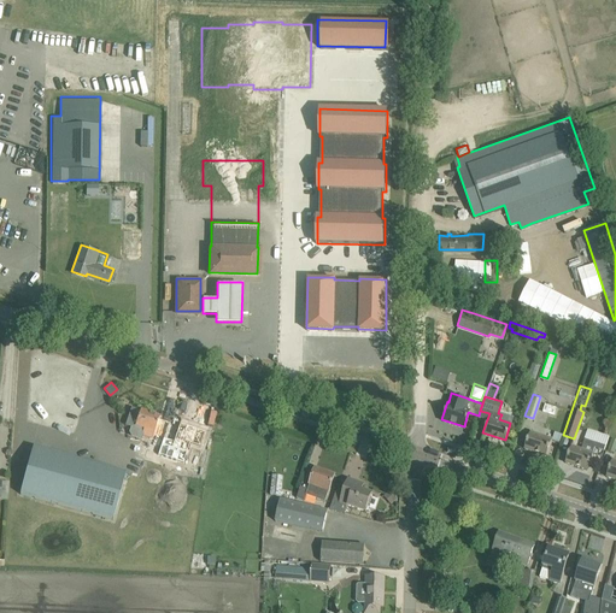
[(545,400),(543,408),(553,413),(557,405),(545,400)]
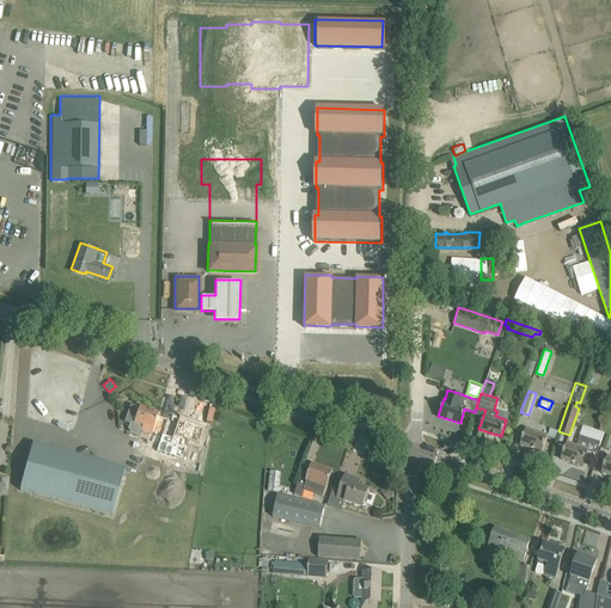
[(140,429),(148,433),(157,411),(138,405),(133,419),(128,422),(127,427),(129,431),(139,434),(140,429)]
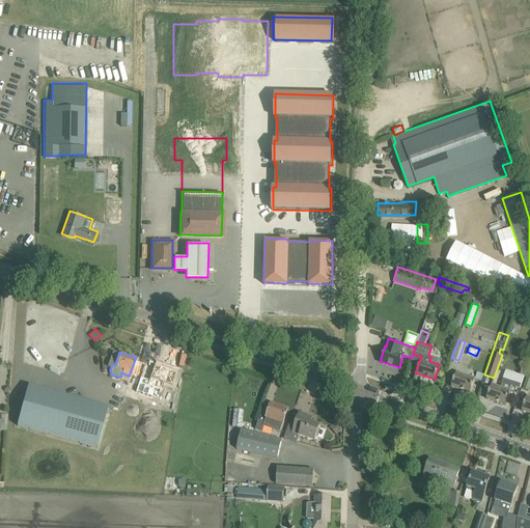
[(151,360),(150,362),(141,359),(132,386),(141,389),(155,393),(161,376),(169,379),(173,367),(151,360)]
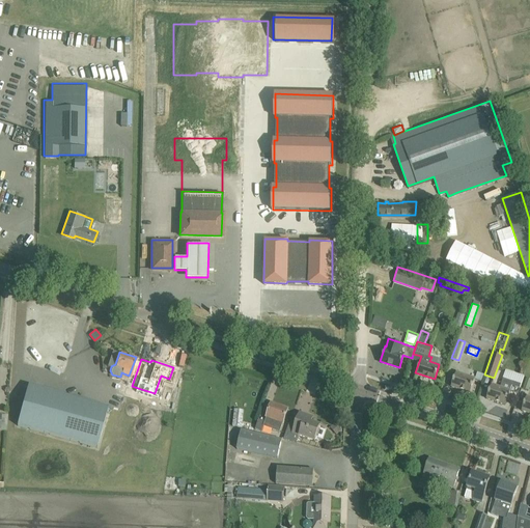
[(455,369),(453,374),(450,385),(470,391),(474,377),(455,369)]
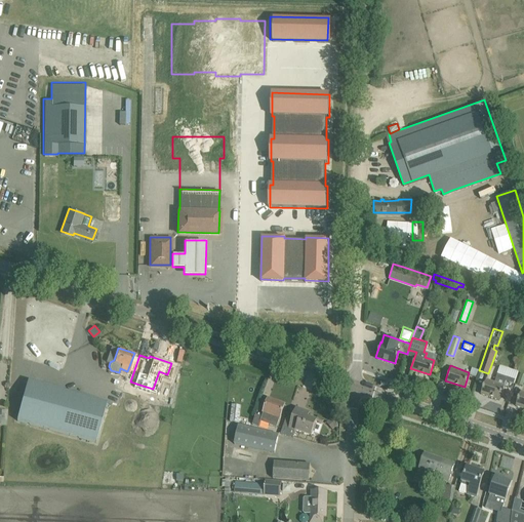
[(472,366),(470,372),(477,375),(479,368),(472,366)]
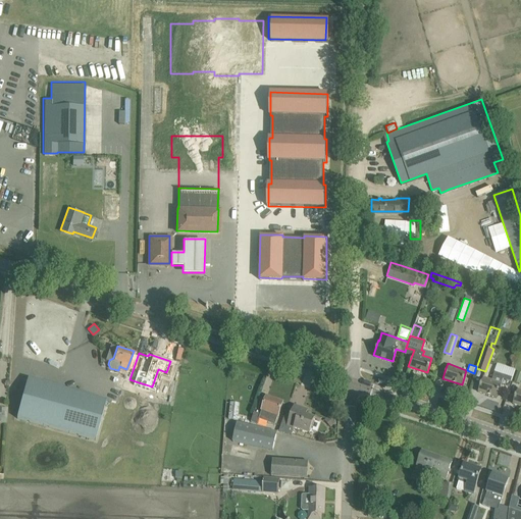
[(520,382),(520,377),(520,370),(516,369),(512,379),(520,382)]
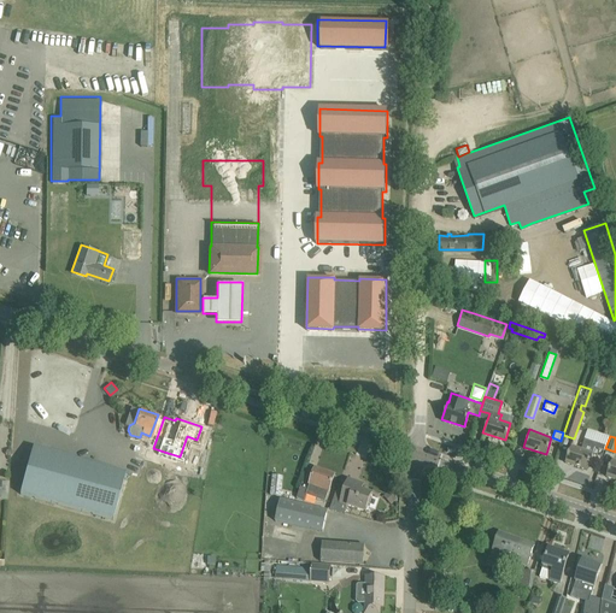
[(570,443),(568,449),(564,460),(587,467),(596,441),(585,437),(581,447),(570,443)]
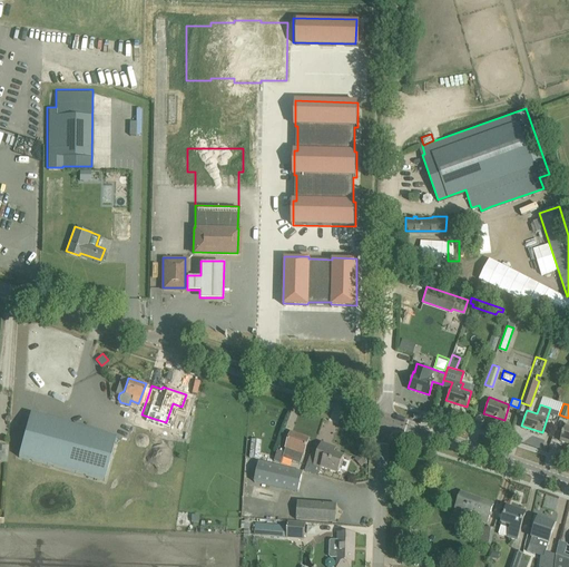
[(17,455),(104,478),(115,436),(29,411),(17,455)]
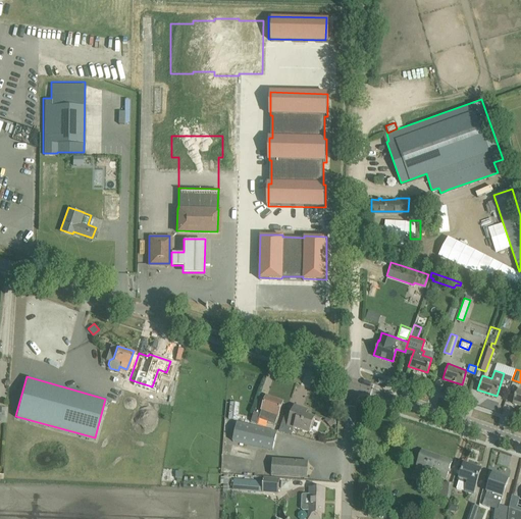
[(520,387),(517,387),(515,392),(512,402),(520,404),(520,387)]
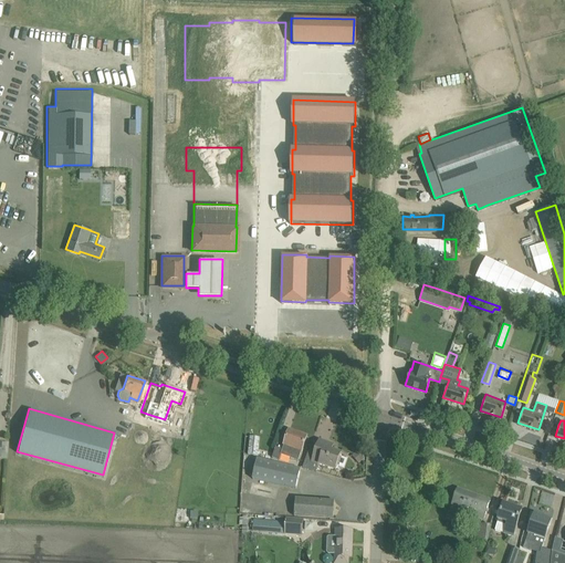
[(306,434),(289,427),(280,451),(297,458),(306,434)]
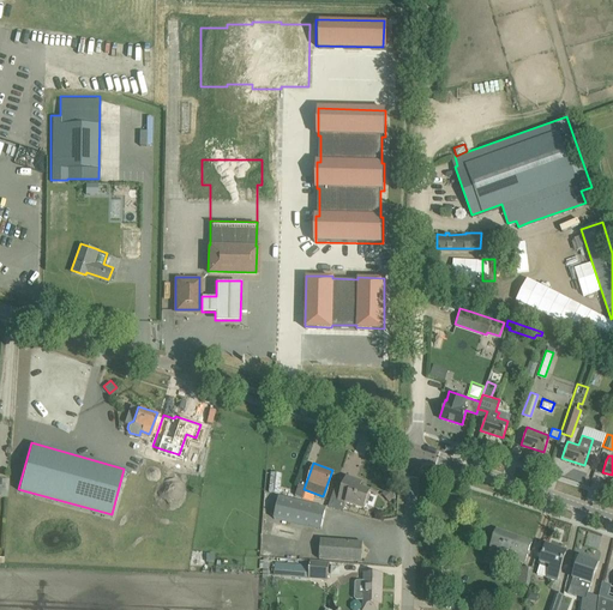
[(270,470),(268,489),(278,490),(281,471),(270,470)]
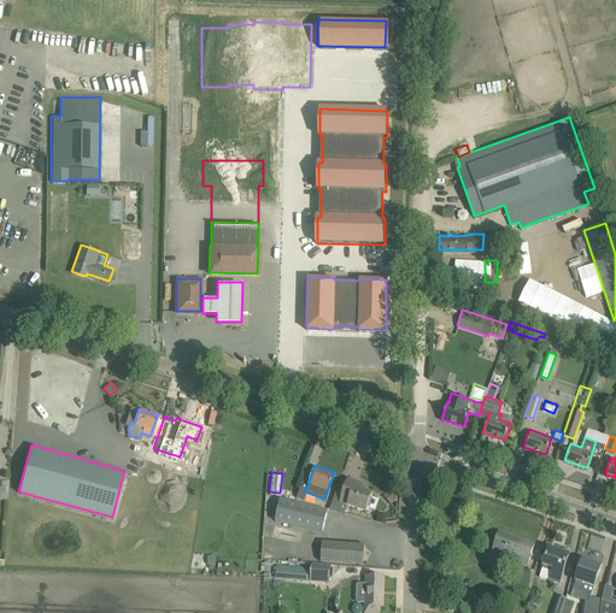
[(346,504),(365,510),(371,491),(361,488),(363,482),(356,479),(347,477),(340,497),(333,495),(329,507),(344,512),(346,504)]
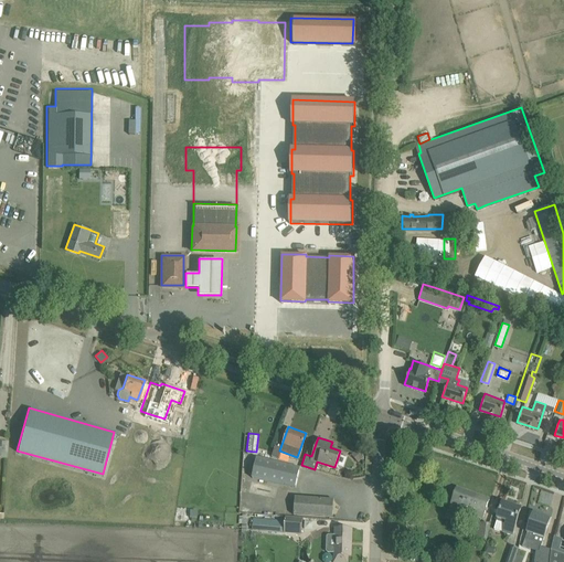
[(251,475),(295,486),(299,466),(255,456),(251,475)]
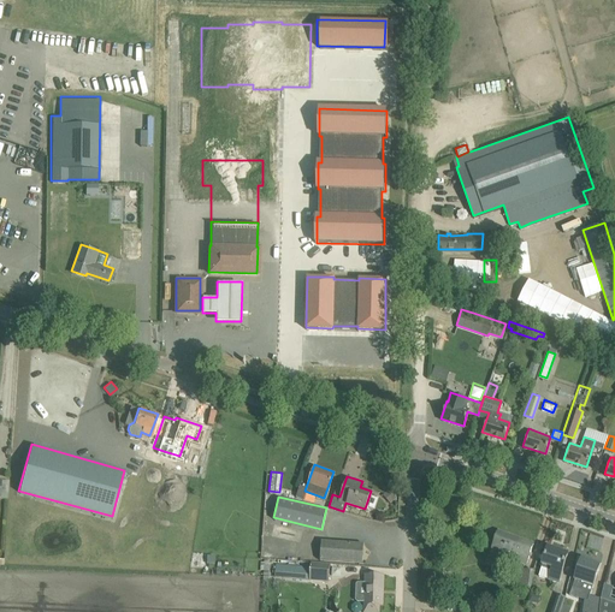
[(532,542),(497,529),(492,544),(489,553),(513,562),(514,558),(525,563),(532,542)]
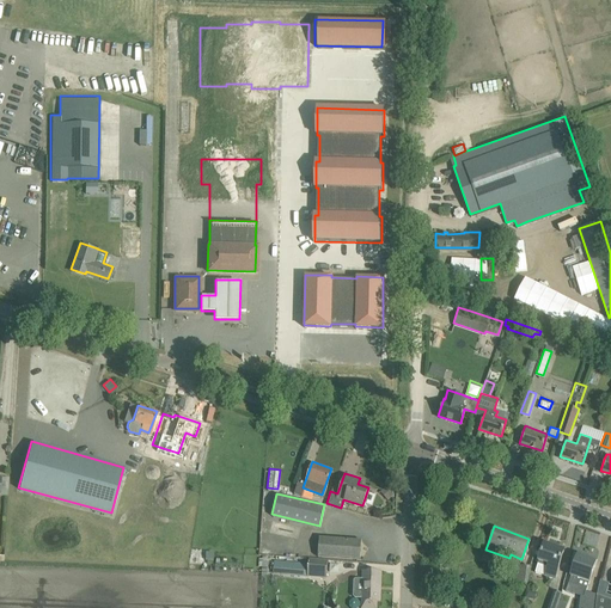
[(360,557),(361,539),(319,535),(317,554),(360,557)]
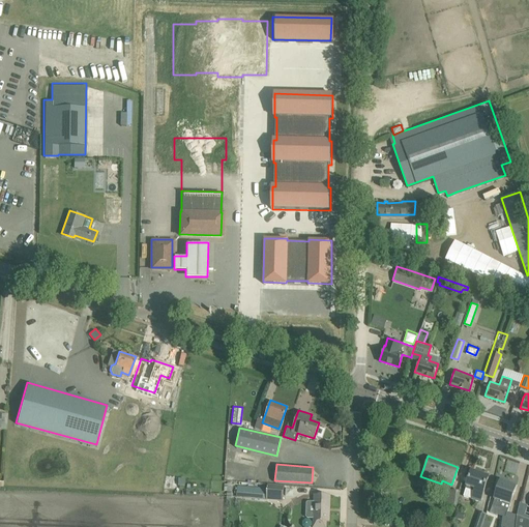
[(463,494),(479,499),(482,490),(488,475),(470,470),(467,479),(463,494)]
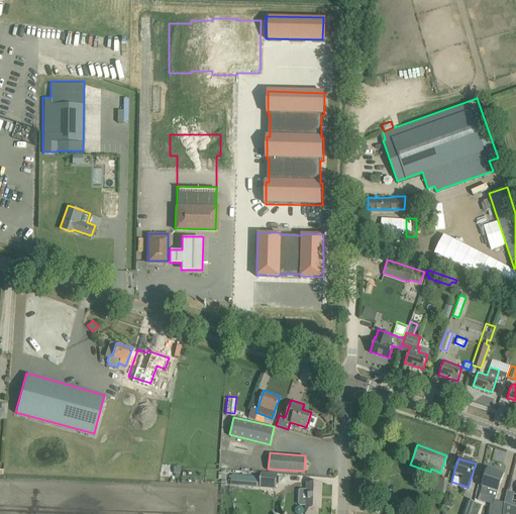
[(379,476),(380,467),(363,465),(362,474),(379,476)]
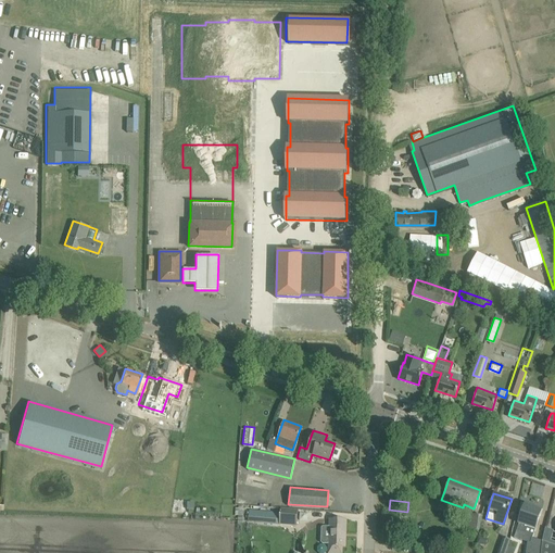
[(525,503),(521,514),(516,528),(532,533),(541,508),(525,503)]
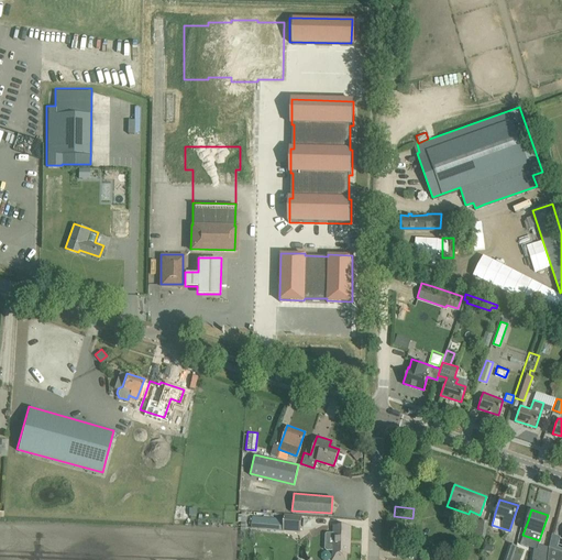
[(302,515),(285,513),(285,516),(251,514),(251,526),(284,528),(300,529),(302,515)]
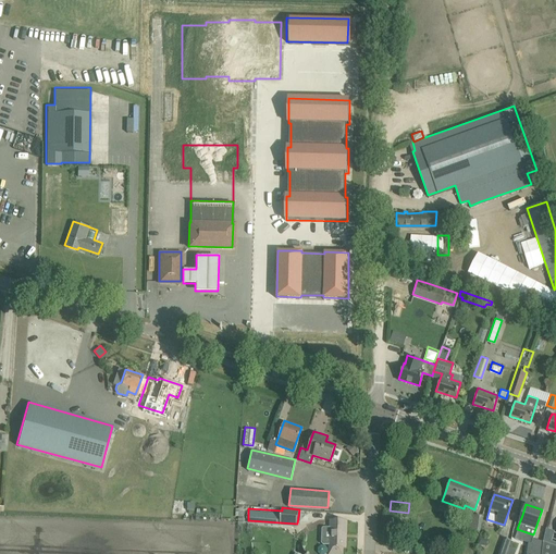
[(482,514),(473,513),(473,514),(471,532),(480,533),(482,514)]
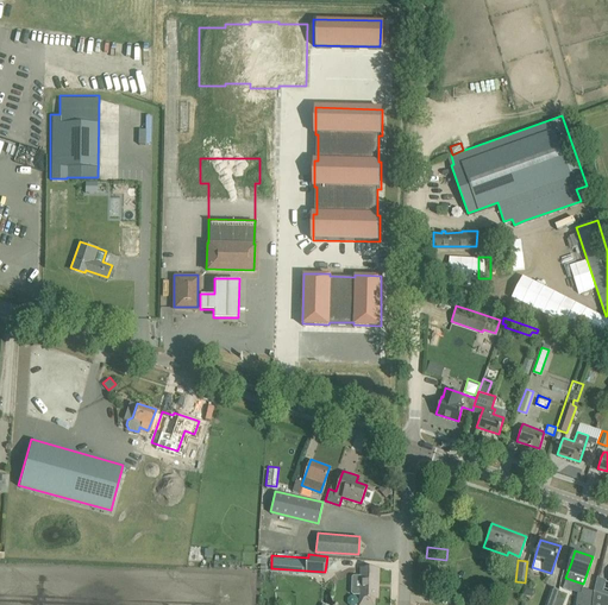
[(352,575),(351,591),(353,593),(361,593),(359,604),(374,604),(375,596),(377,596),(378,567),(361,567),(361,573),(353,573),(352,575)]
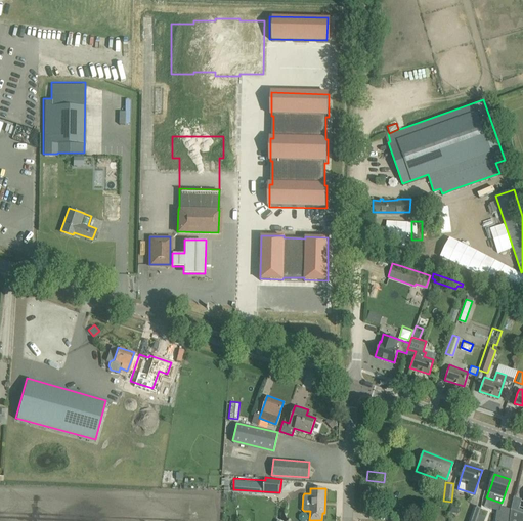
[(475,520),(481,506),(473,503),(466,520),(475,520)]
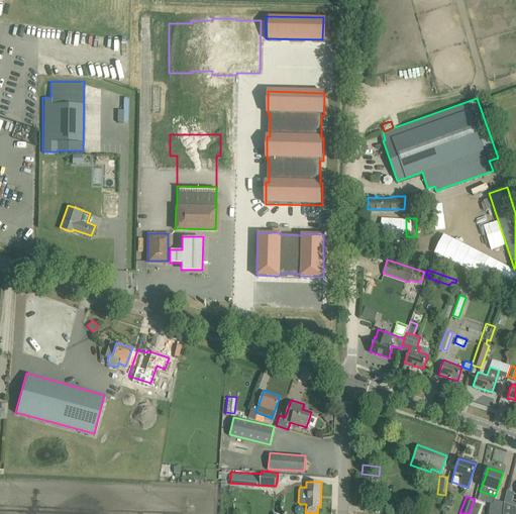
[(490,502),(488,513),(502,513),(504,501),(494,498),(493,502),(490,502)]
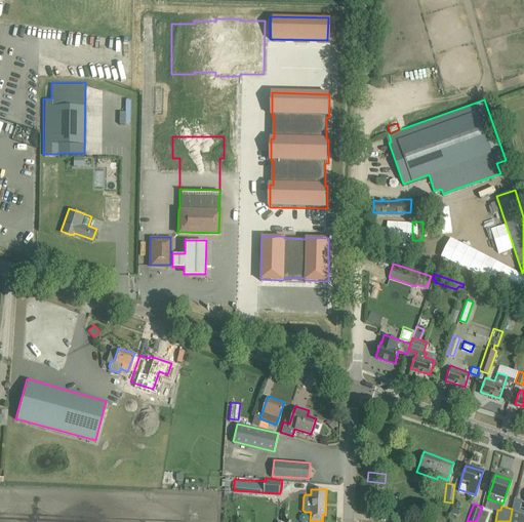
[(523,521),(523,517),(523,513),(512,509),(510,521),(523,521)]
